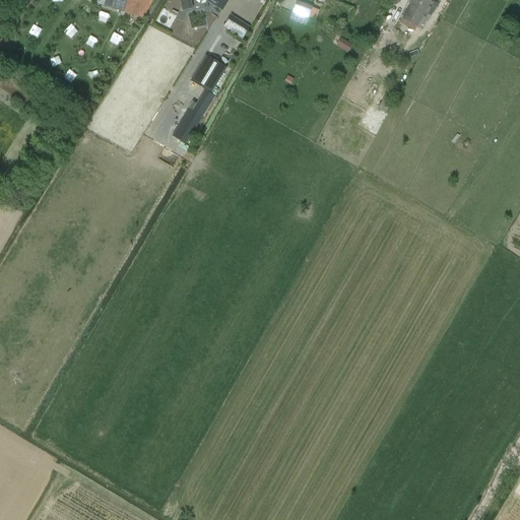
[(153,0),(127,0),(127,1),(124,0),(96,0),(95,4),(143,19),(153,1),(153,0)]
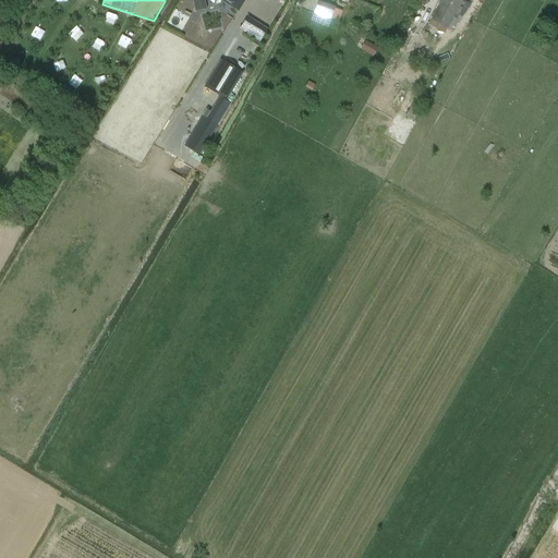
[(204,0),(193,0),(196,12),(207,10),(204,0)]
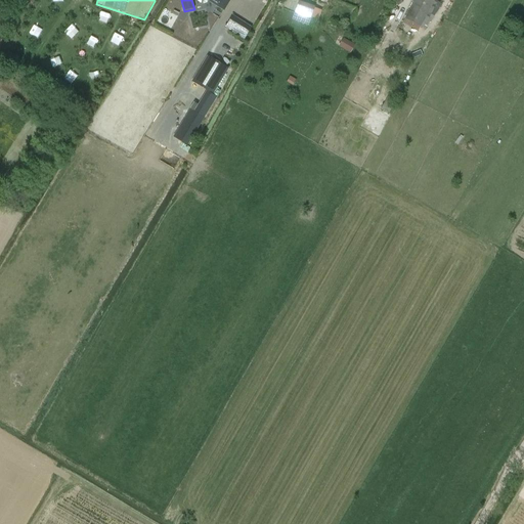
[(206,0),(223,10),(229,0),(206,0)]
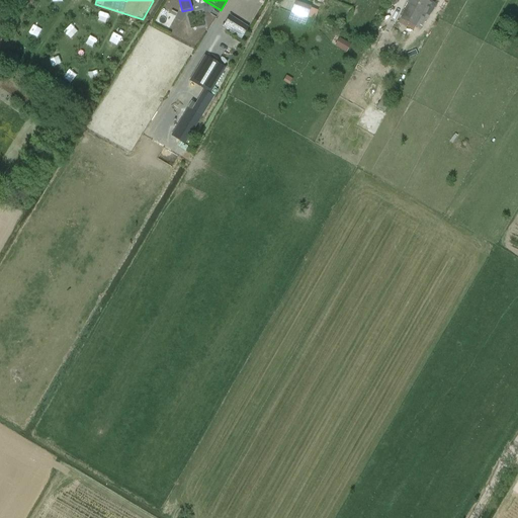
[(409,0),(400,18),(398,23),(413,30),(415,26),(421,29),(426,19),(428,19),(436,4),(429,1),(429,0),(409,0)]
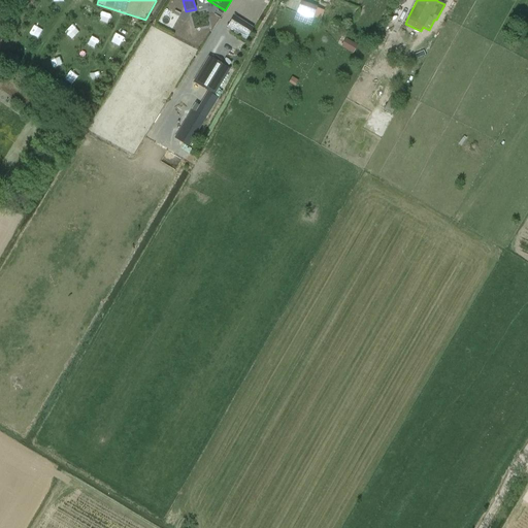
[(316,17),(323,19),(326,8),(302,1),(296,21),(314,26),(316,17)]
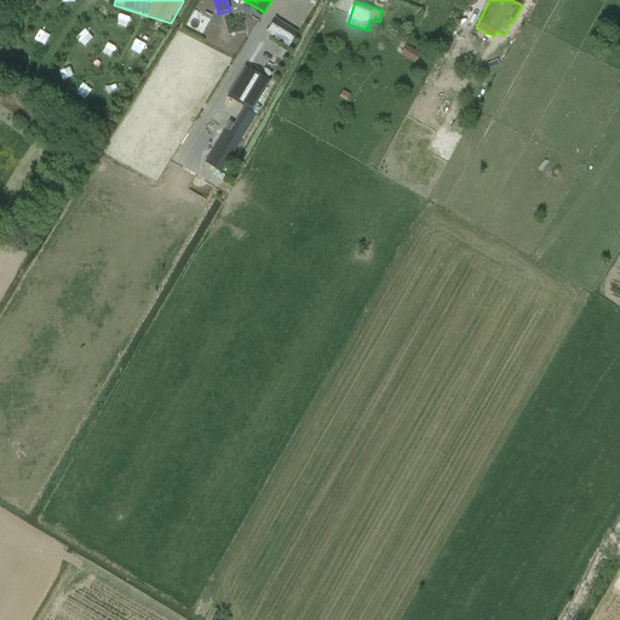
[(122,13),(118,23),(127,28),(132,17),(122,13)]
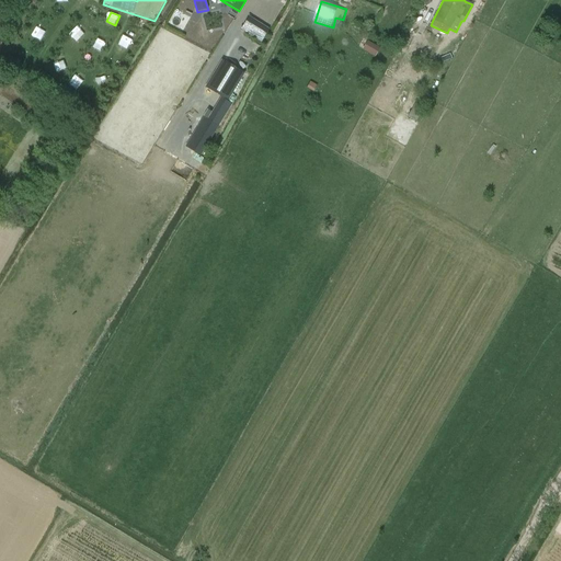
[(270,30),(249,16),(240,30),(261,43),(270,30)]
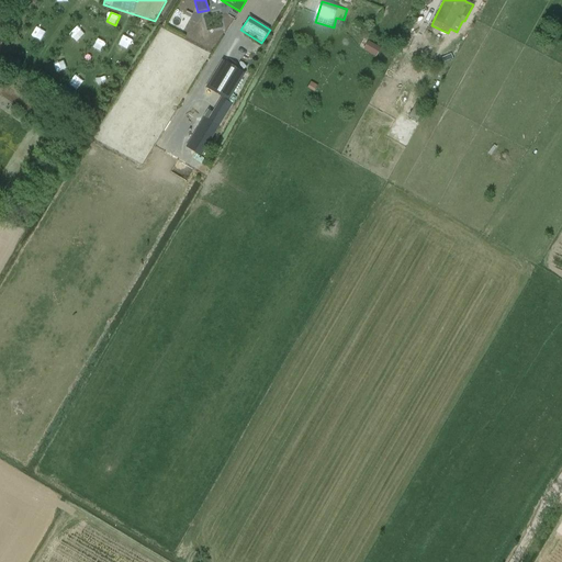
[(31,36),(41,41),(45,30),(35,25),(31,36)]
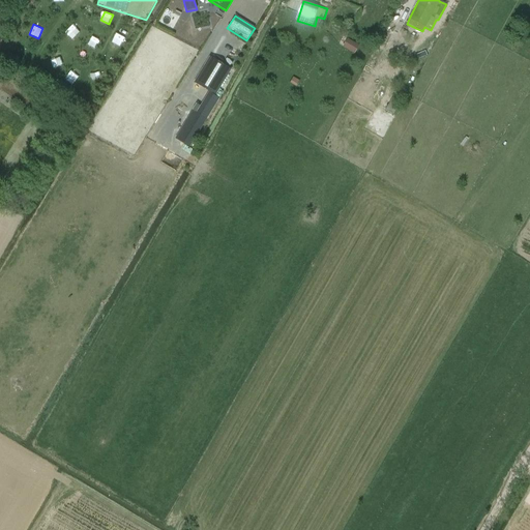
[(359,47),(347,40),(343,48),(354,54),(359,47)]
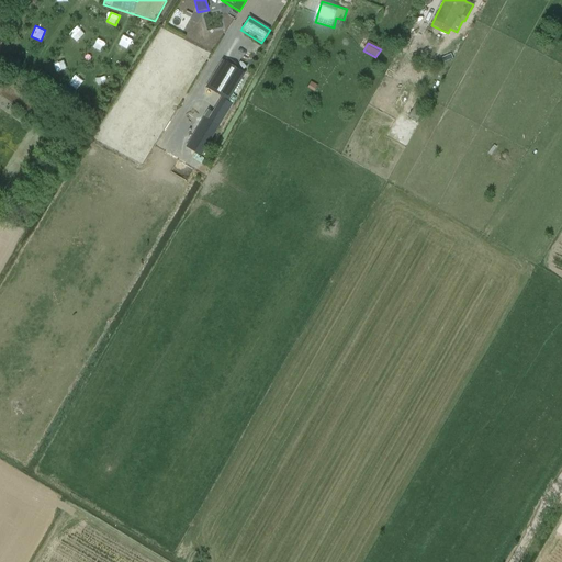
[(208,89),(232,101),(248,72),(226,59),(208,89)]
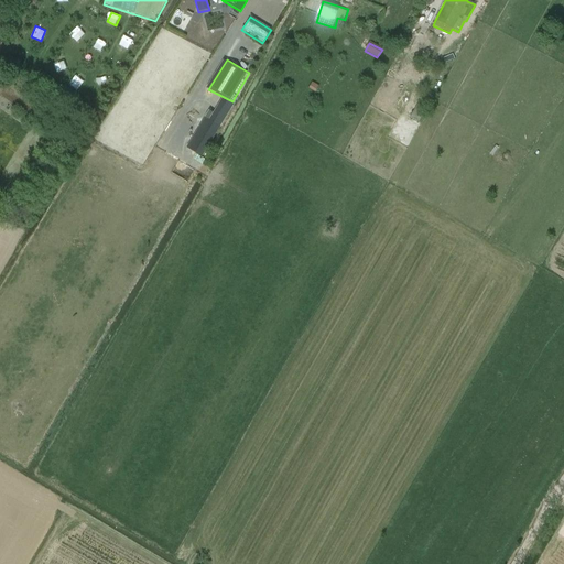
[(62,79),(68,73),(62,66),(55,74),(62,79)]
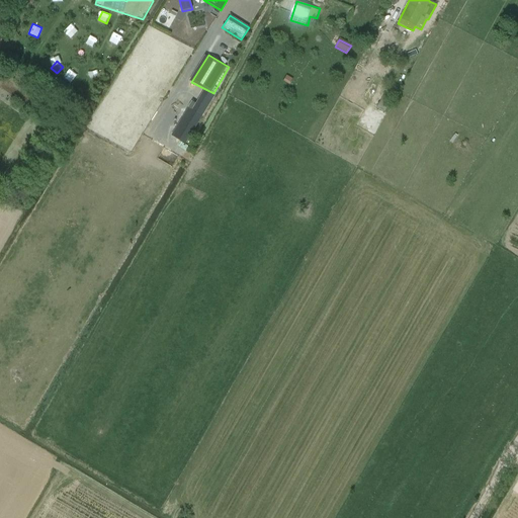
[(75,82),(77,73),(69,71),(67,80),(75,82)]
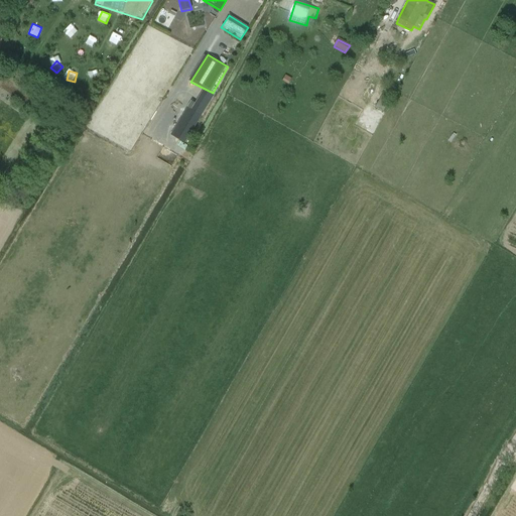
[(281,81),(287,85),(291,78),(285,75),(281,81)]
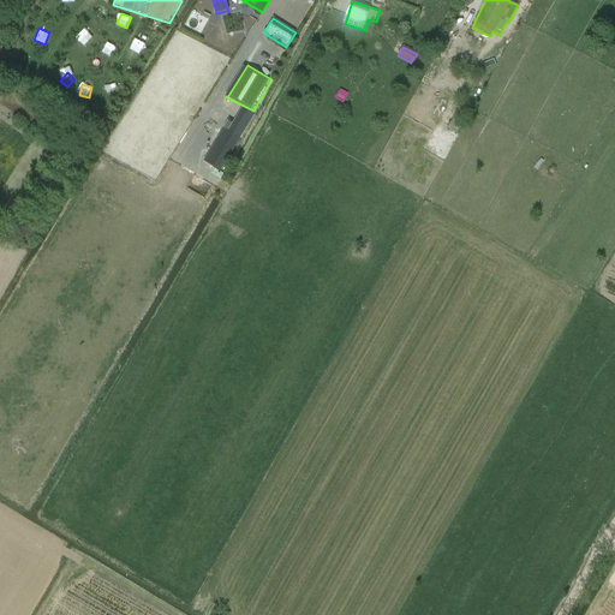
[(457,133),(464,120),(454,114),(447,127),(457,133)]
